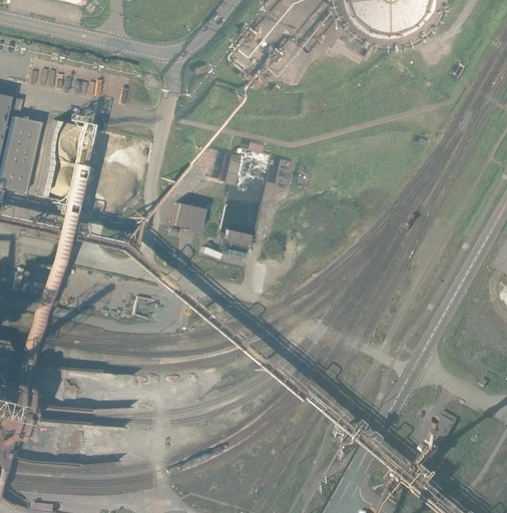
[(349,0),(352,2),(357,5),(361,8),(367,11),(372,13),(378,14),(383,15),(389,15),(395,15),(400,14),(406,13),(411,11),(416,8),(421,5),(426,2),(427,0),(349,0)]
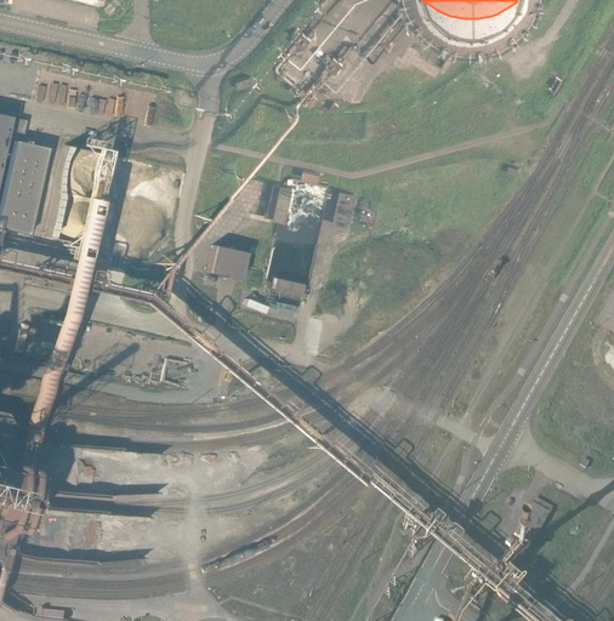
[(303,29),(297,35),(302,39),(300,41),(301,43),(305,45),(306,45),(310,49),(317,39),(310,34),(308,32),(307,33),(303,29)]
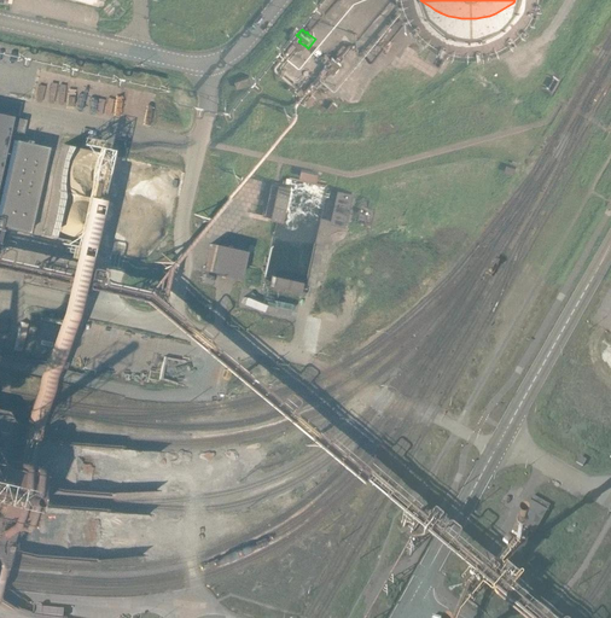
[(333,54),(327,60),(332,64),(331,65),(335,69),(338,71),(342,68),(344,64),(339,59),(337,58),(333,54)]
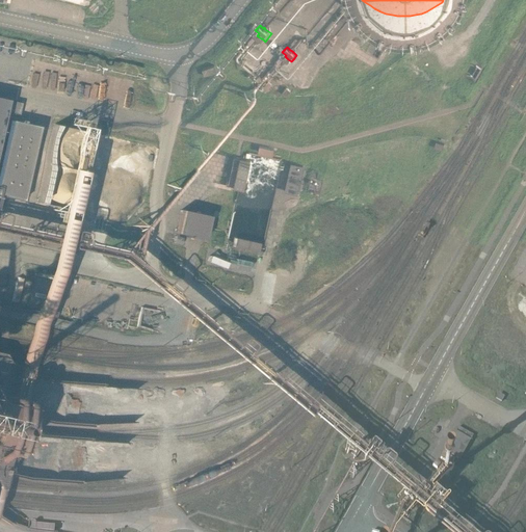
[(219,64),(207,70),(209,75),(221,71),(219,64)]
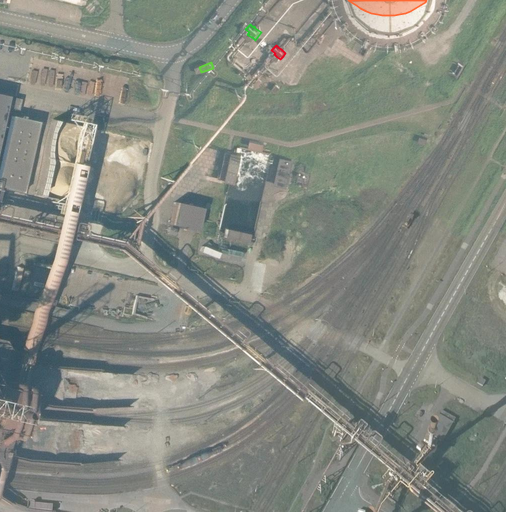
[(0,140),(10,96),(0,93),(0,140)]
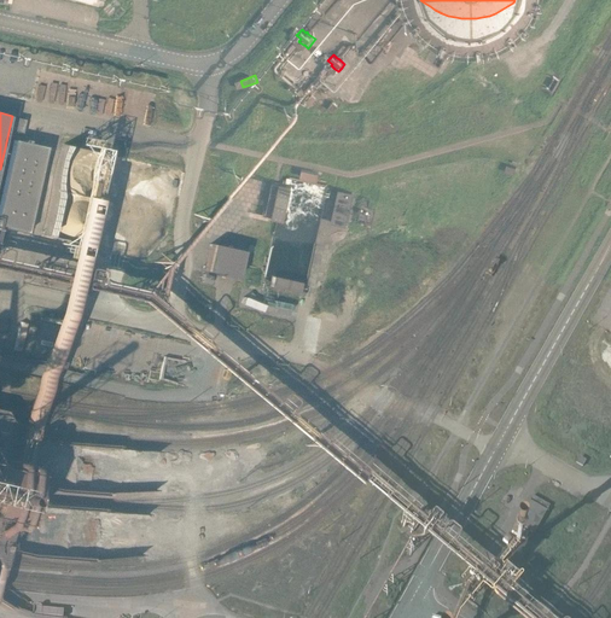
[(31,120),(19,117),(16,130),(28,134),(31,120)]
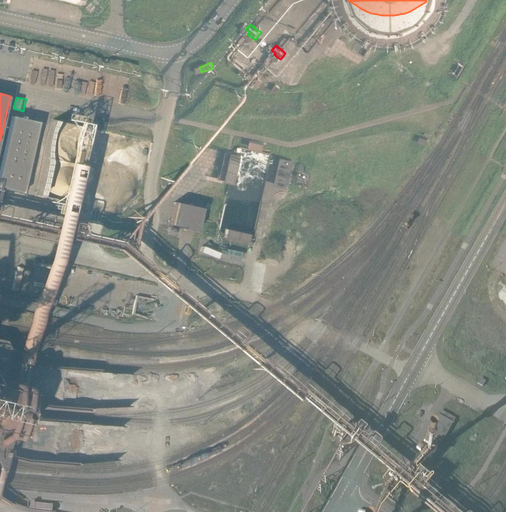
[(42,122),(14,116),(0,180),(0,187),(26,193),(42,122)]
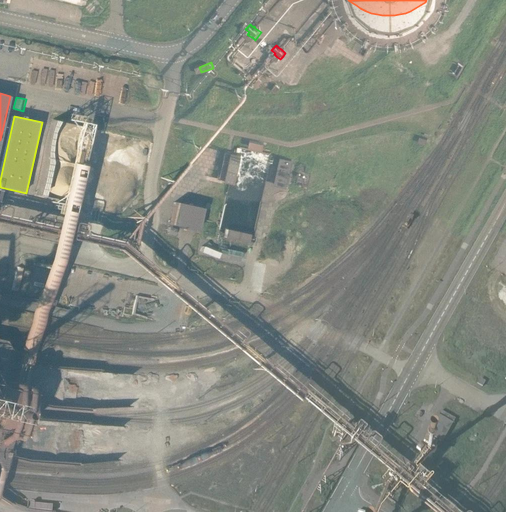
[(432,138),(424,136),(423,141),(430,144),(432,138)]
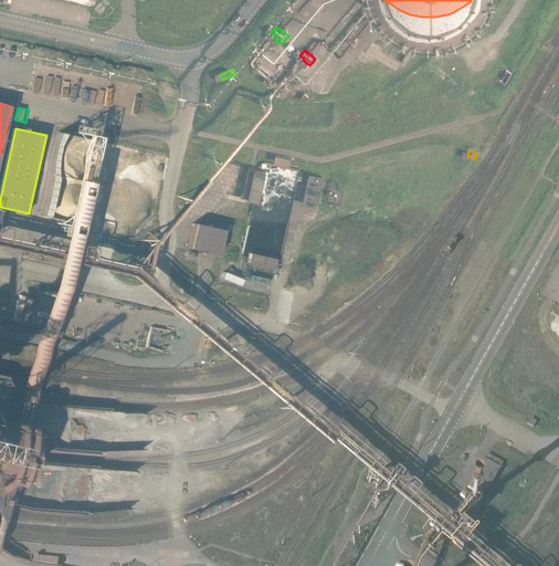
[(280,160),(280,161),(295,165),(295,164),(295,161),(296,158),(281,155),(280,158),(280,160)]
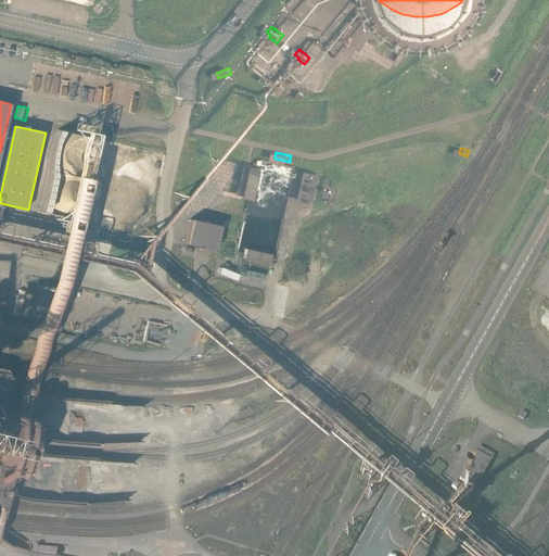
[(238,162),(234,182),(242,184),(245,163),(238,162)]
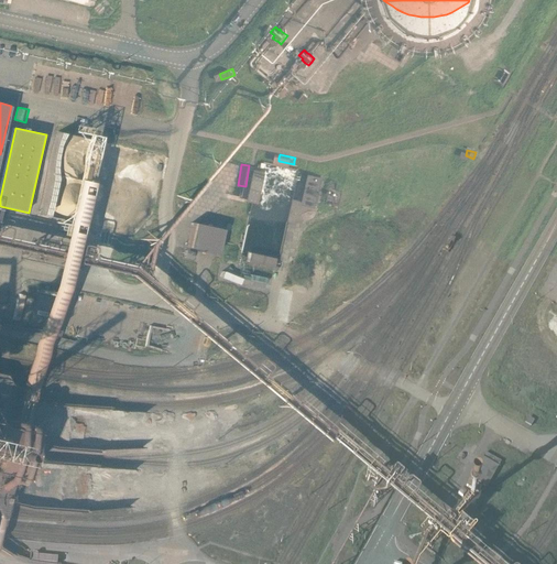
[(265,169),(253,166),(247,196),(259,199),(265,169)]
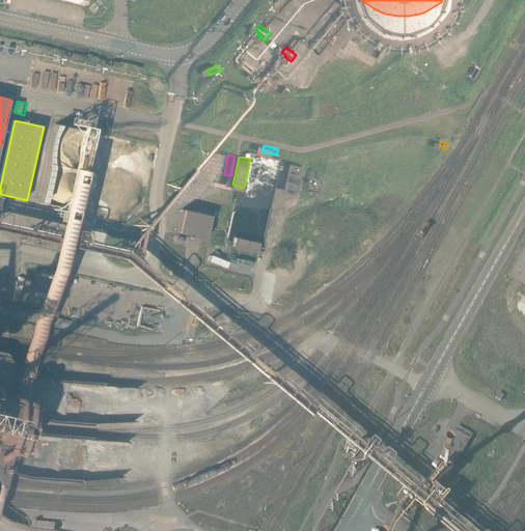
[(307,166),(296,163),(289,191),(301,194),(307,166)]
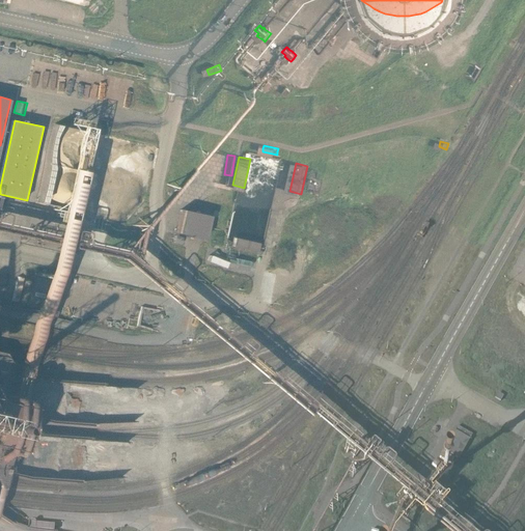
[(70,166),(61,199),(73,201),(81,169),(70,166)]
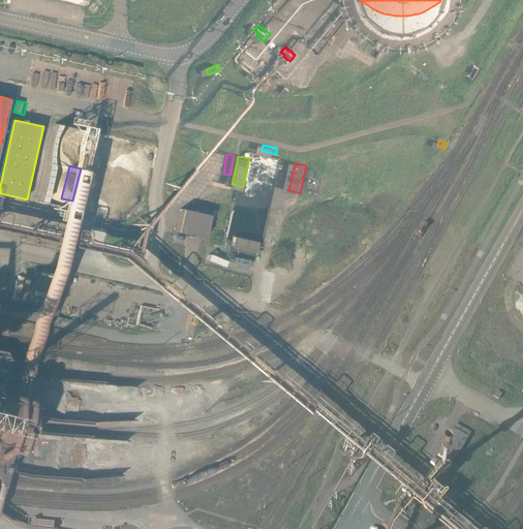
[(212,215),(186,209),(181,232),(207,238),(212,215)]
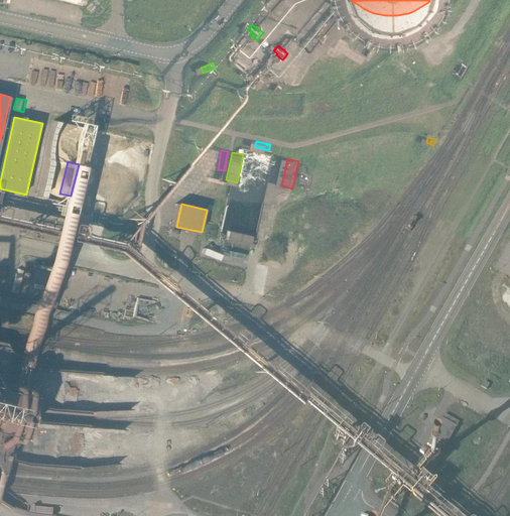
[(259,248),(259,245),(255,244),(255,241),(256,241),(257,235),(253,234),(232,230),(231,236),(230,241),(238,243),(250,246),(258,247),(259,248)]
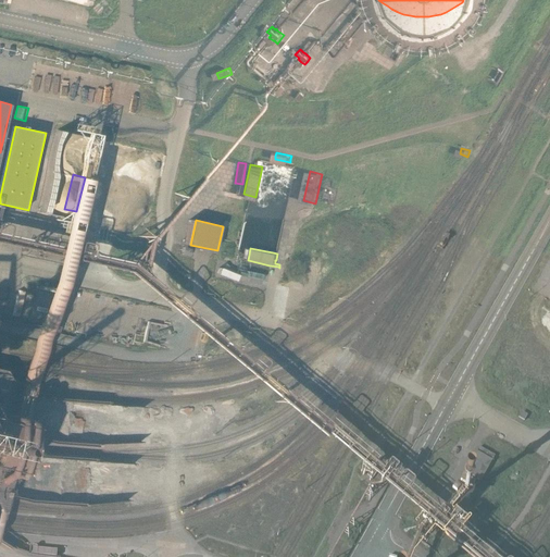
[(20,326),(19,333),(17,335),(16,334),(16,335),(37,339),(37,338),(39,332),(39,330),(39,329),(36,327),(30,326),(20,324),(19,324),(20,325),(20,326)]
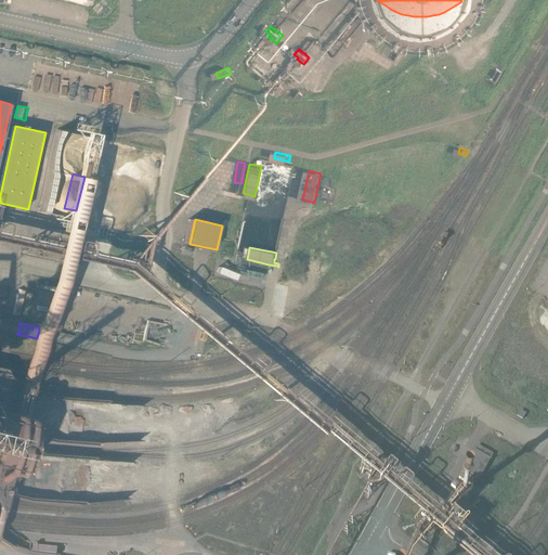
[(0,461),(15,464),(20,446),(21,440),(23,429),(0,424),(0,461)]
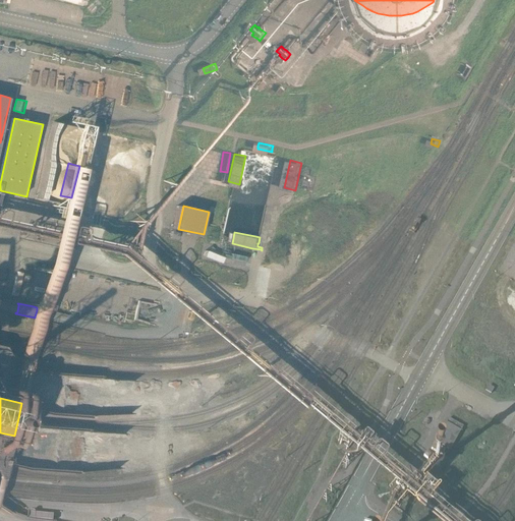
[(454,419),(451,424),(448,429),(447,431),(444,438),(447,440),(449,441),(458,447),(461,441),(462,440),(465,433),(466,432),(469,427),(467,426),(457,421),(456,420),(454,419)]
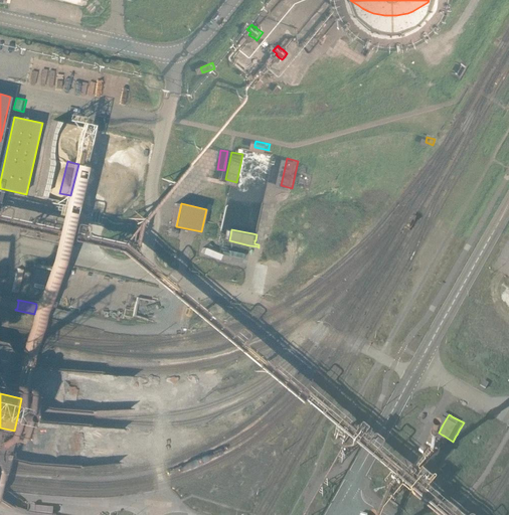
[(449,444),(450,445),(451,445),(453,442),(444,437),(442,440),(443,441),(446,442),(449,444)]
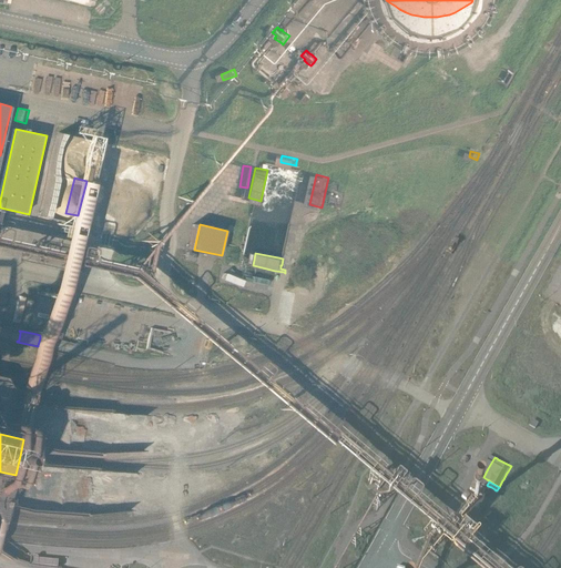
[(479,485),(476,489),(487,496),(490,492),(490,490),(479,484),(479,485)]
